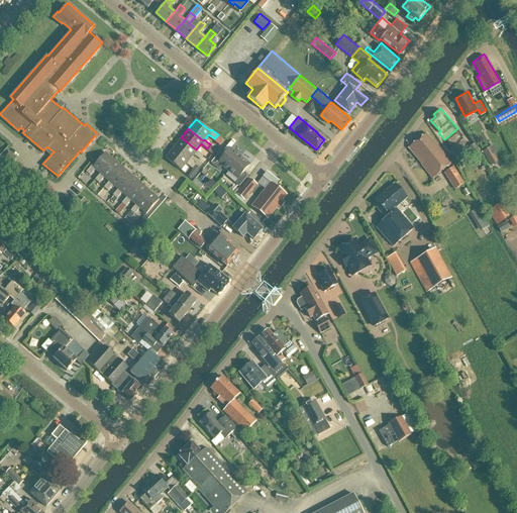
[(432,177),(451,161),(431,136),(430,136),(426,131),(408,145),(421,162),(432,177)]
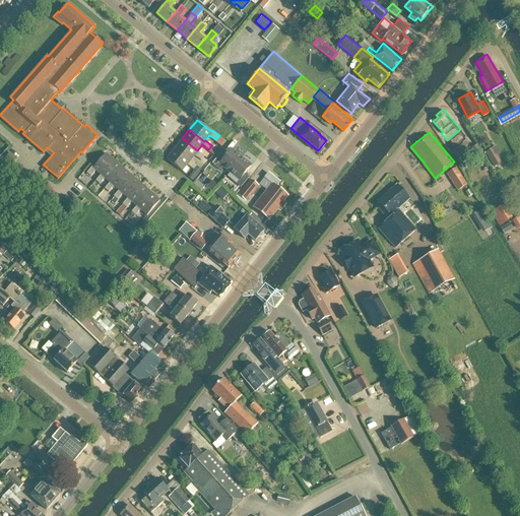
[(182,138),(175,147),(190,159),(191,158),(195,153),(201,158),(204,154),(198,149),(197,150),(182,138)]
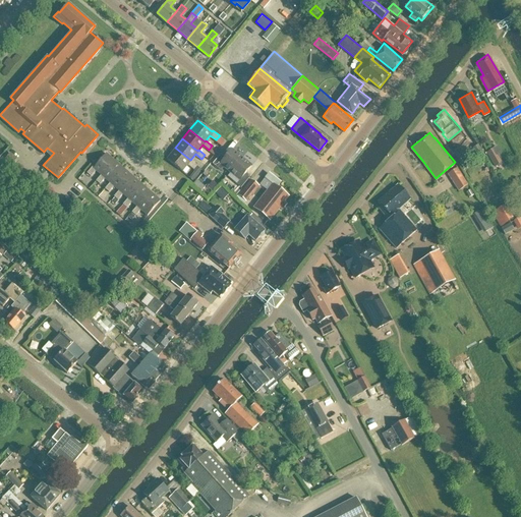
[(484,154),(477,142),(471,147),(478,157),(484,154)]
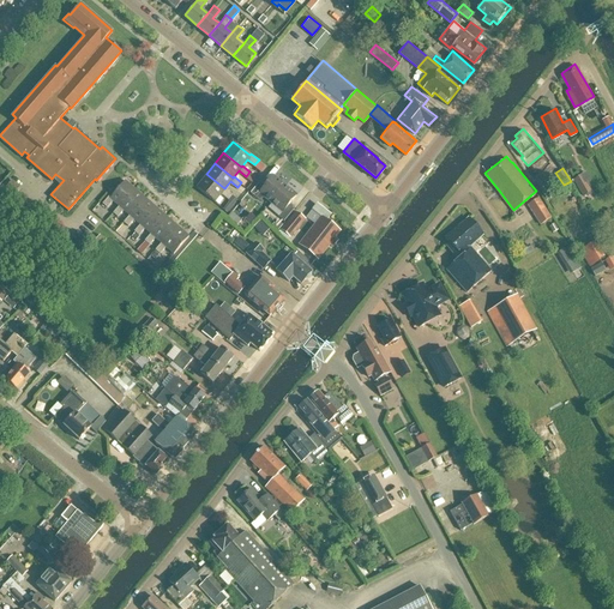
[(250,172),(246,176),(252,181),(256,176),(250,172)]
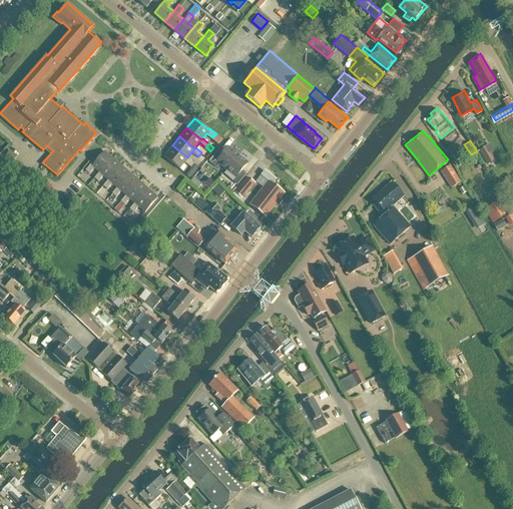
[(485,144),(479,147),(487,161),(494,157),(490,150),(489,151),(485,144)]
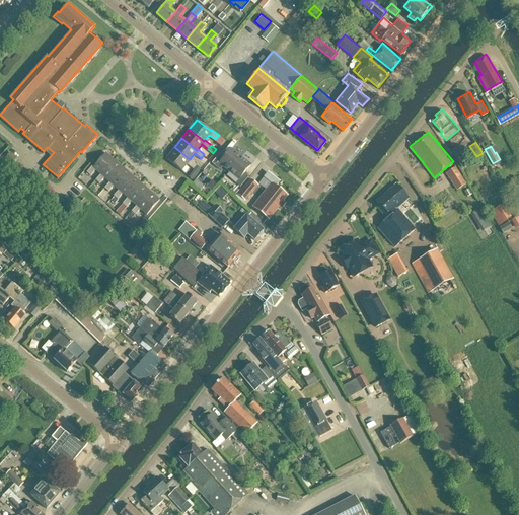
[(174,147),(166,156),(181,169),(187,162),(193,167),(196,163),(191,158),(190,159),(174,147)]
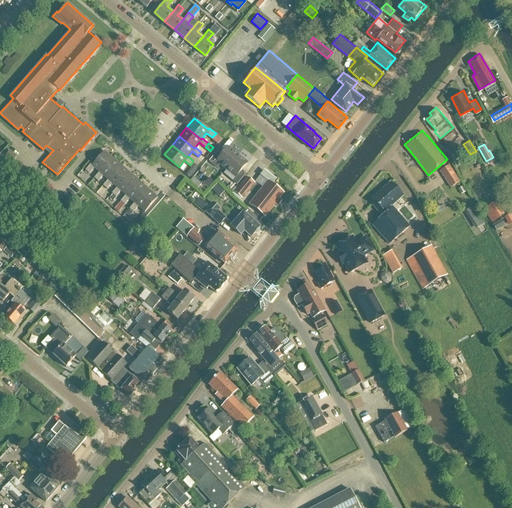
[(226,167),(237,153),(228,145),(221,153),(217,149),(209,159),(213,163),(216,159),(226,167)]
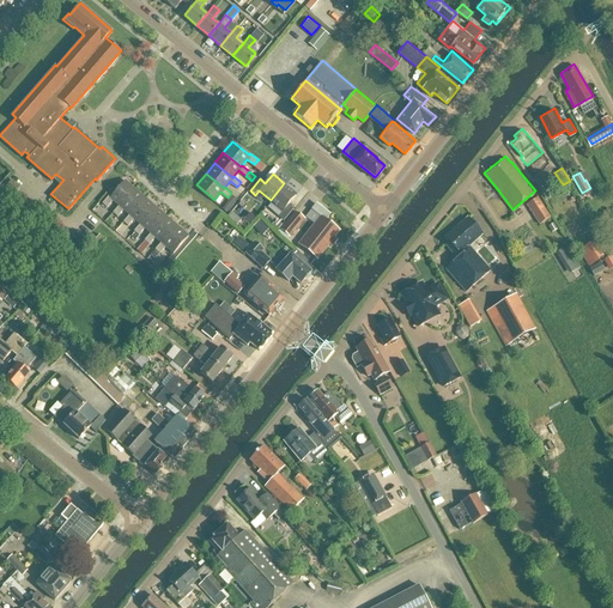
[(4,186),(11,192),(18,184),(11,177),(4,186)]
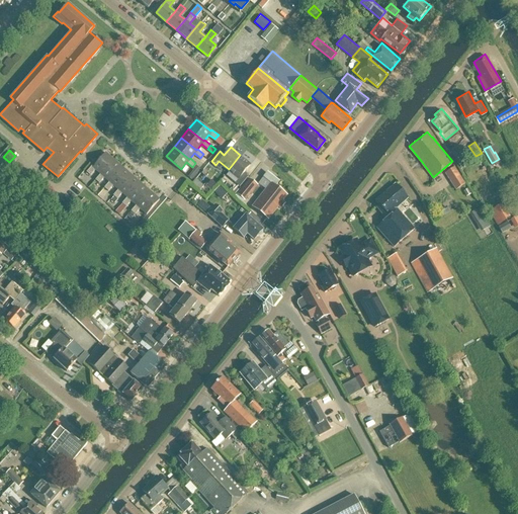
[(92,164),(86,170),(90,173),(95,167),(100,172),(101,173),(114,158),(105,151),(93,165),(92,164)]
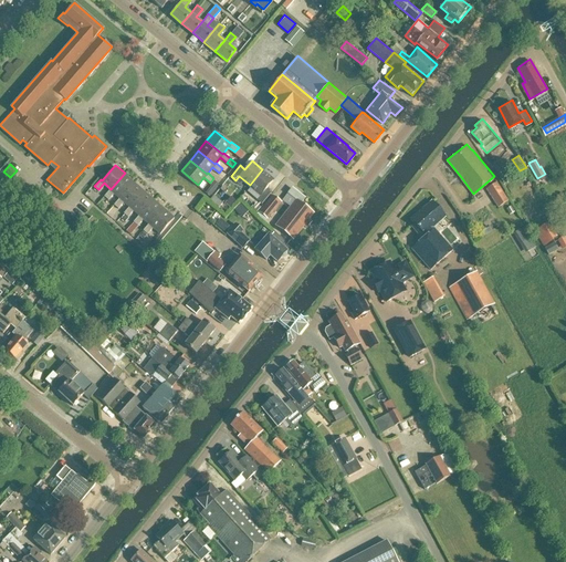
[(262,169),(250,185),(260,194),(257,197),(262,201),(271,191),(265,187),(273,178),(262,169)]
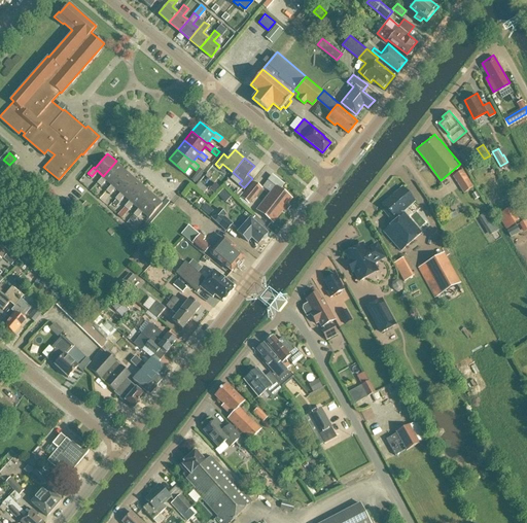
[(102,175),(97,180),(101,184),(106,178),(111,182),(112,183),(126,169),(116,161),(103,176),(102,175)]
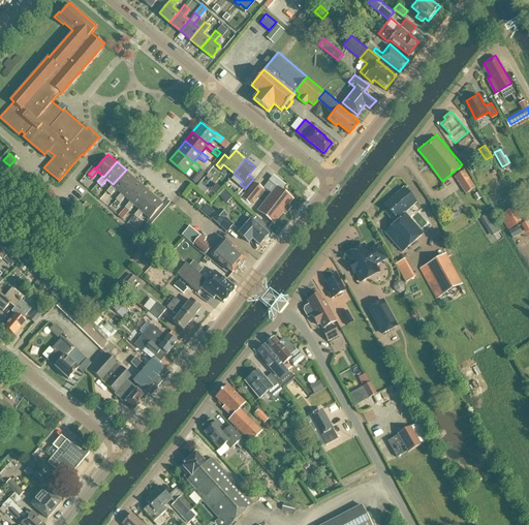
[(463,168),(454,176),(464,192),(474,186),(463,168)]
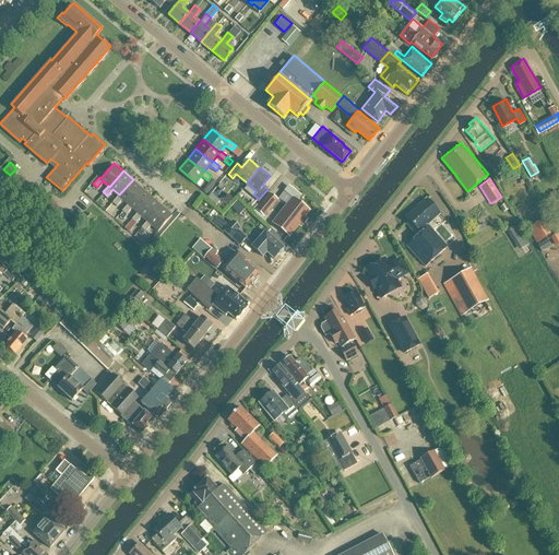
[(118,193),(113,200),(117,204),(122,198),(127,202),(129,203),(142,188),(133,179),(119,195),(118,193)]
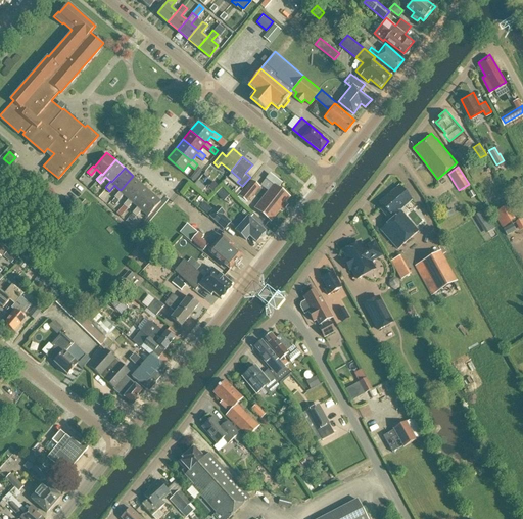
[(119,189),(113,195),(117,198),(123,193),(128,197),(130,198),(142,183),(133,176),(121,190),(119,189)]
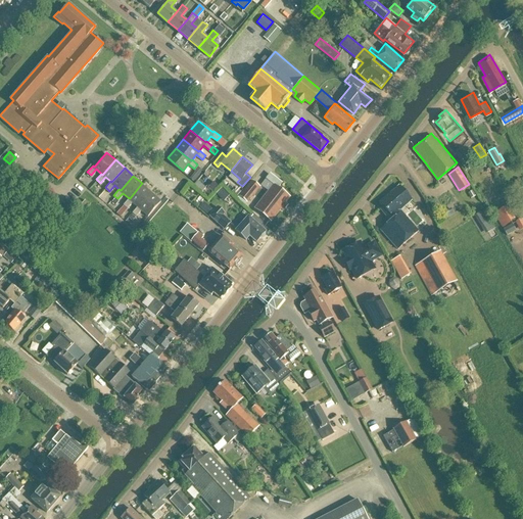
[(248,200),(250,197),(260,185),(252,178),(239,193),(248,200)]
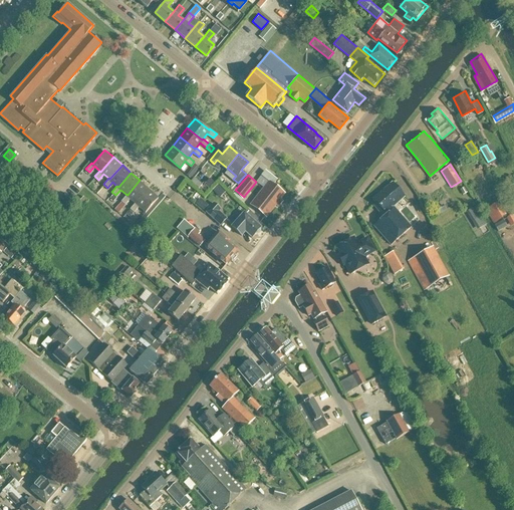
[(125,194),(120,200),(124,203),(130,197),(135,202),(136,203),(149,188),(140,180),(127,195),(125,194)]
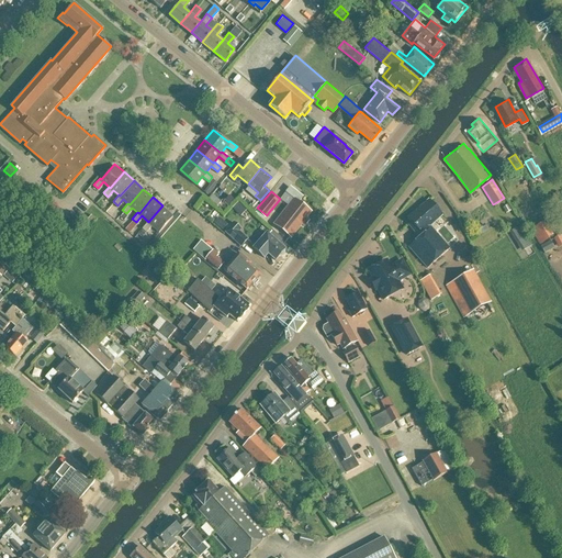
[(290,234),(310,210),(294,197),(274,222),(290,234)]
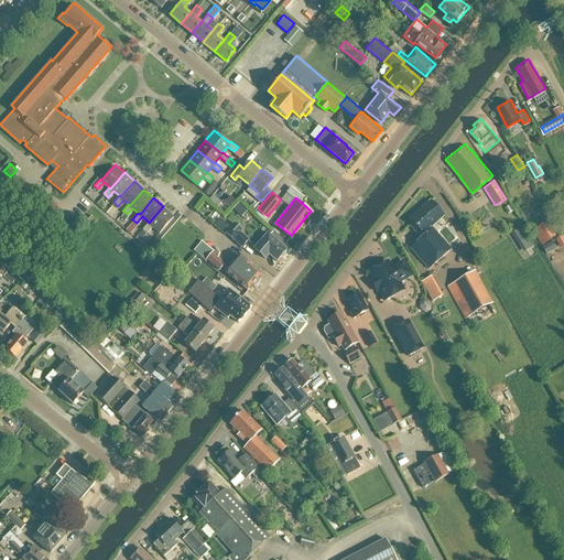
[(421,236),(410,246),(423,260),(419,264),(424,270),(429,266),(451,247),(431,224),(443,214),(431,198),(410,217),(416,225),(414,228),(421,236)]
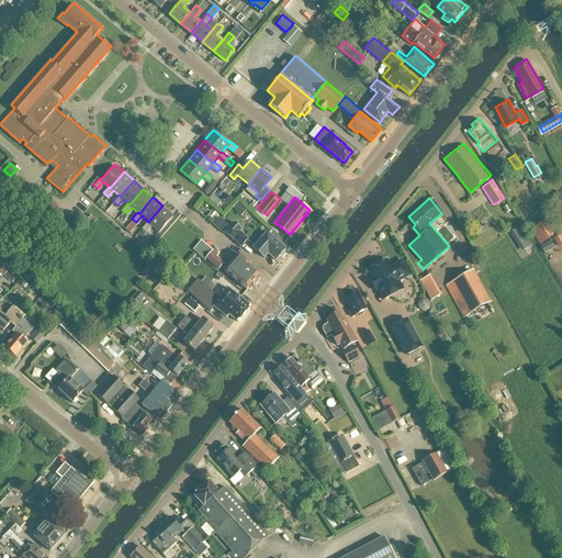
[(247,208),(238,200),(232,205),(240,214),(247,208)]
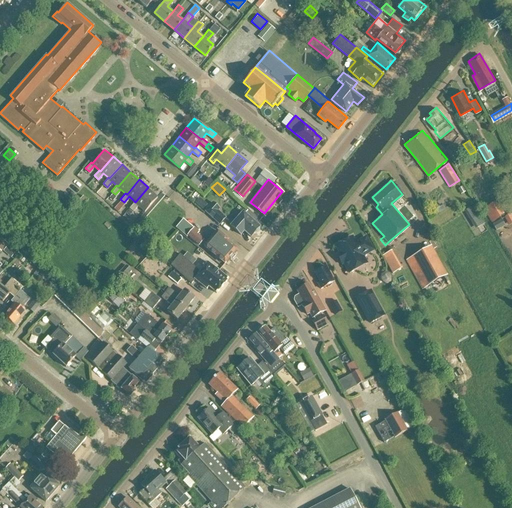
[(229,184),(226,187),(231,191),(235,186),(232,182),(230,185),(229,184)]
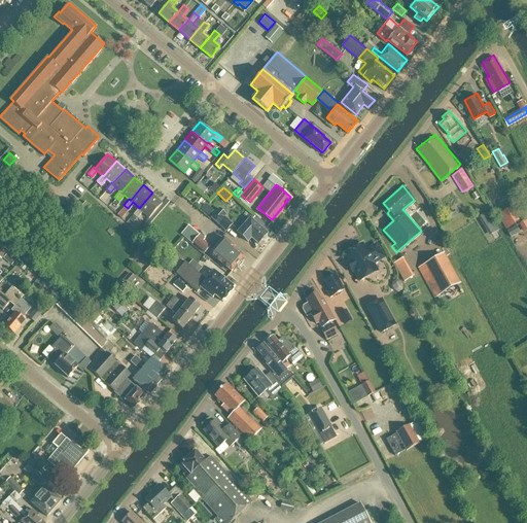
[(138,207),(133,212),(137,216),(142,210),(148,216),(162,201),(152,193),(139,208),(138,207)]
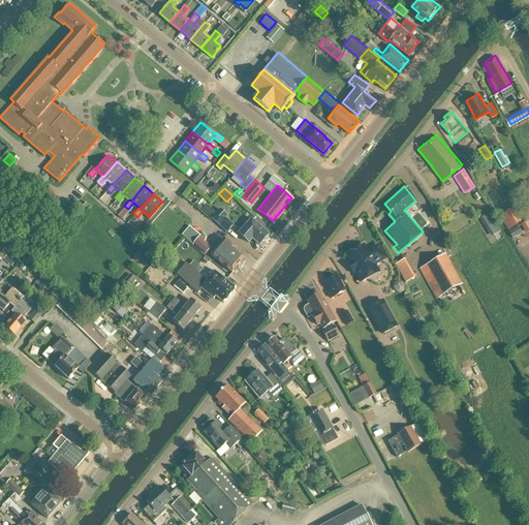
[(85,211),(90,205),(86,201),(80,207),(85,211)]
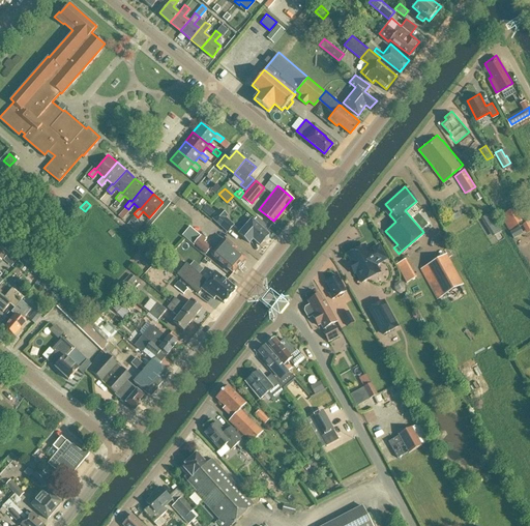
[(213,212),(205,205),(202,208),(210,215),(213,212)]
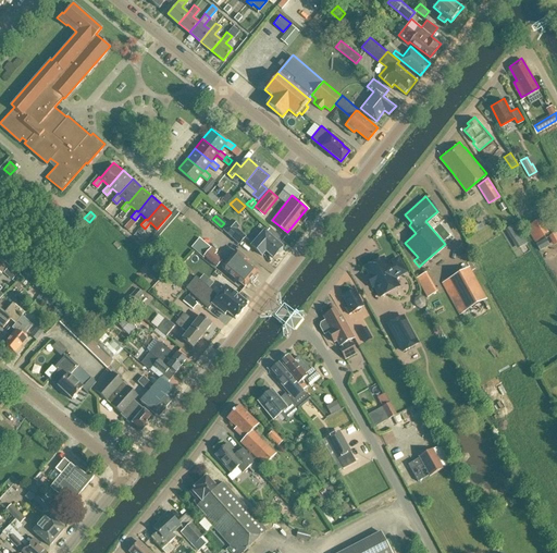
[(530,224),(539,240),(552,232),(543,217),(530,224)]
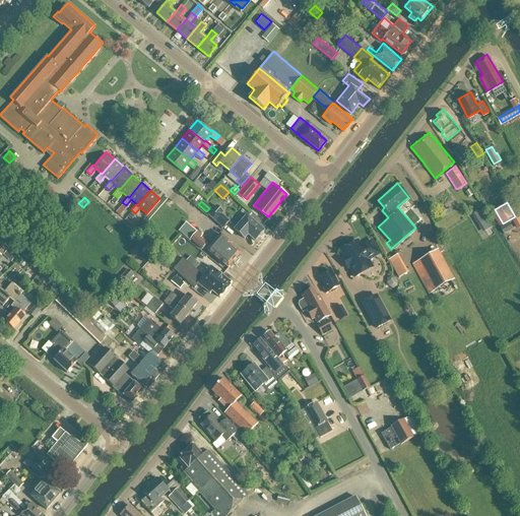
[(120,212),(125,207),(121,203),(116,209),(120,212)]
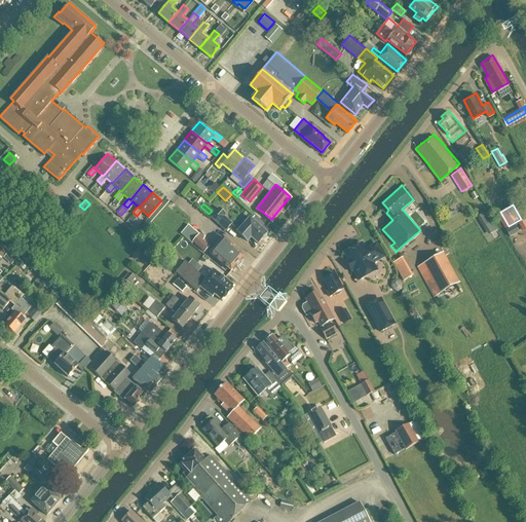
[(226,228),(232,222),(224,214),(226,213),(219,206),(211,215),(226,228)]
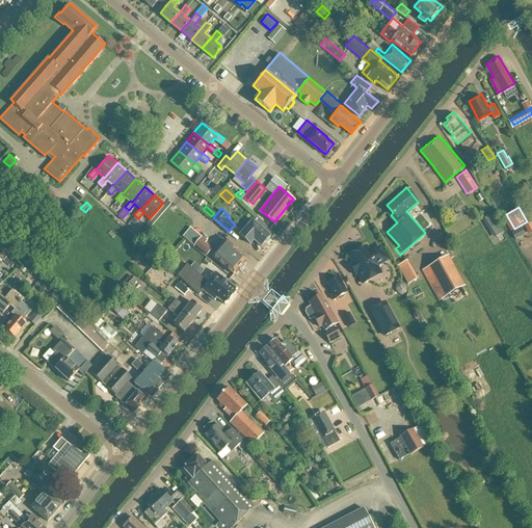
[(494,236),(501,231),(490,212),(482,217),(494,236)]
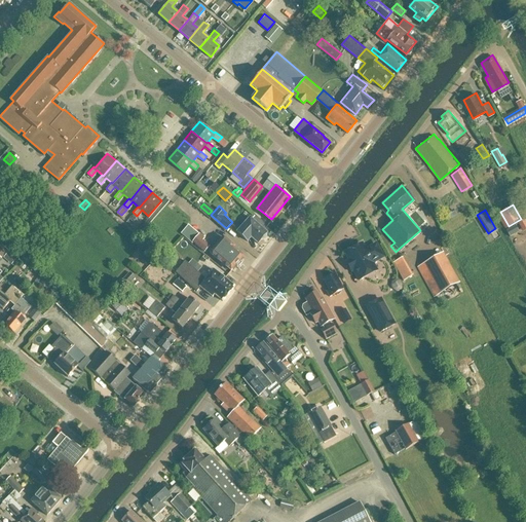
[(267,231),(250,216),(236,230),(247,239),(251,235),(258,241),(261,238),(263,237),(266,234),(266,232),(267,231)]
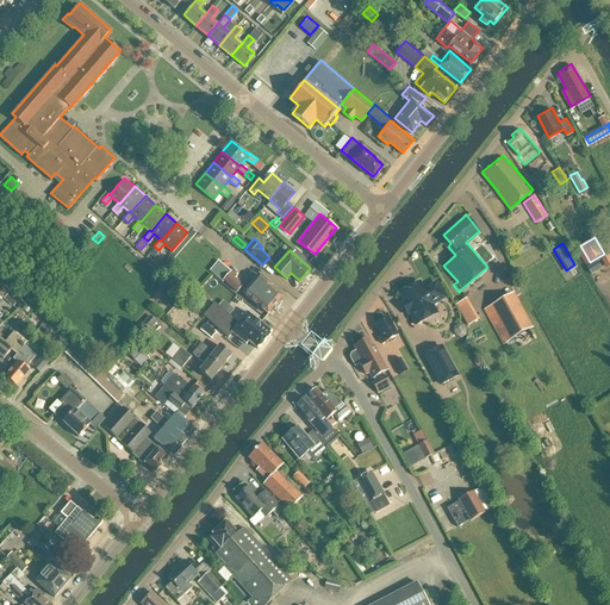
[(598,268),(593,261),(587,264),(591,272),(598,268)]
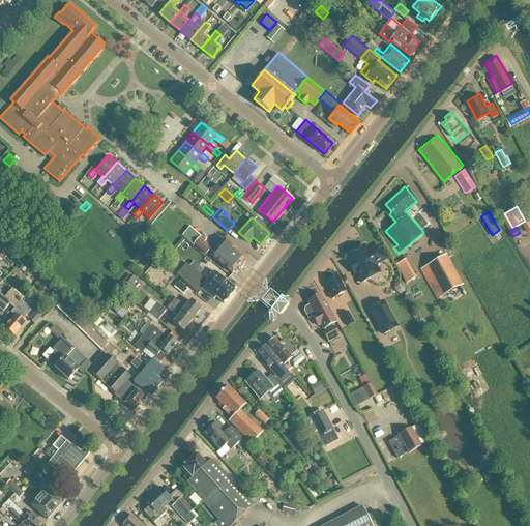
[(194,241),(206,252),(210,246),(204,240),(206,238),(201,233),(194,241)]
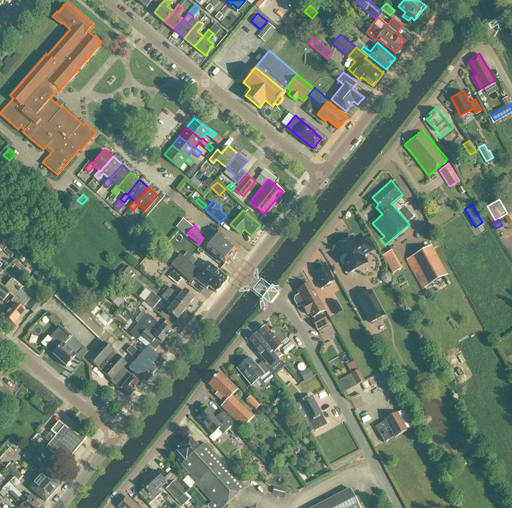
[(204,244),(223,260),(224,262),(237,247),(227,239),(228,238),(217,229),(204,244)]
